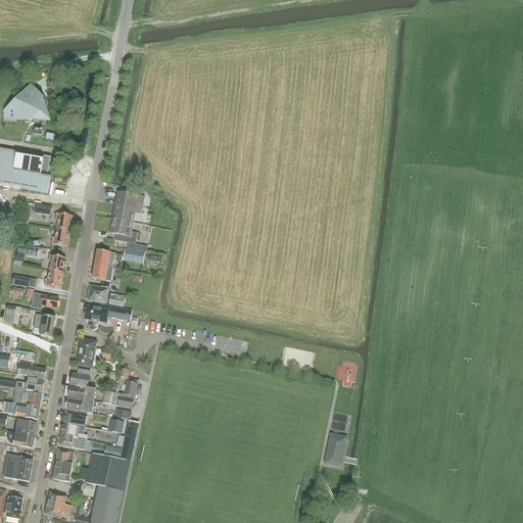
[(15,103),(13,101),(4,111),(5,122),(15,123),(15,121),(41,122),(51,121),(48,112),(53,111),(50,98),(43,101),(32,88),(15,103)]
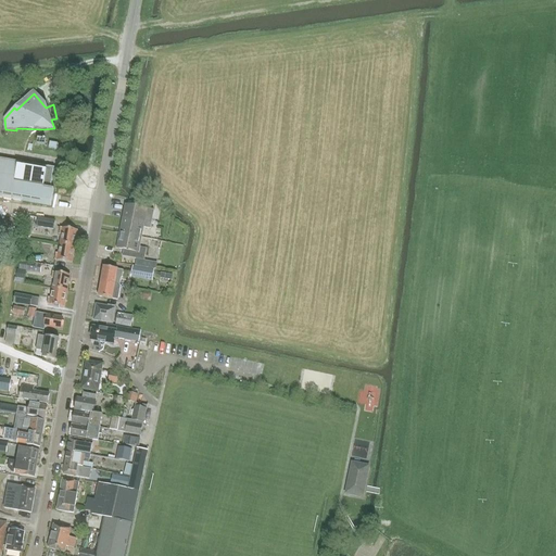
[(53,189),(51,188),(54,166),(0,156),(0,197),(23,202),(23,201),(51,205),(53,189)]
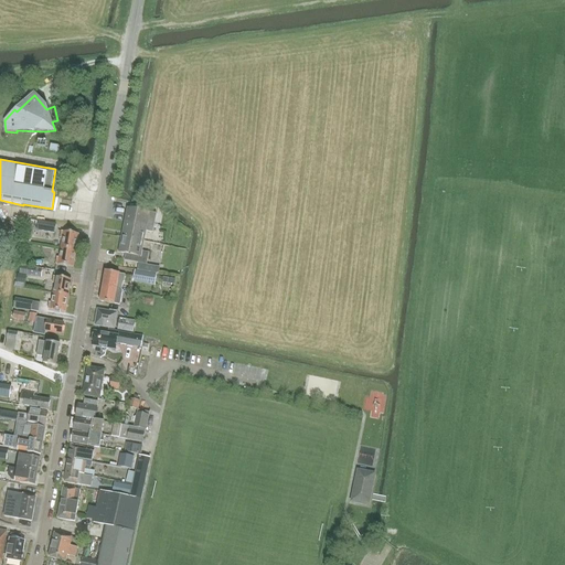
[(125,222),(121,237),(144,242),(146,232),(152,233),(157,214),(134,210),(127,209),(125,222)]
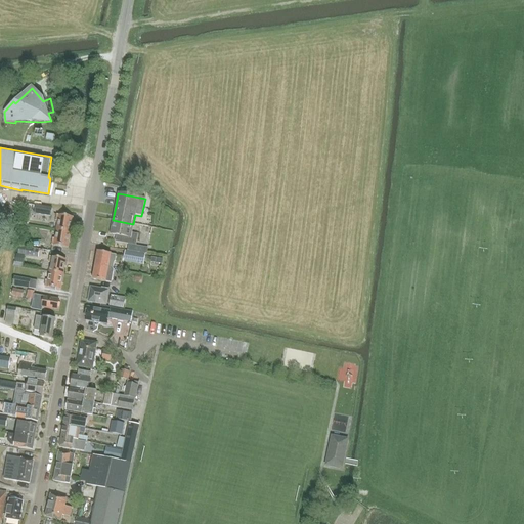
[(50,216),(52,207),(36,205),(34,213),(50,216)]
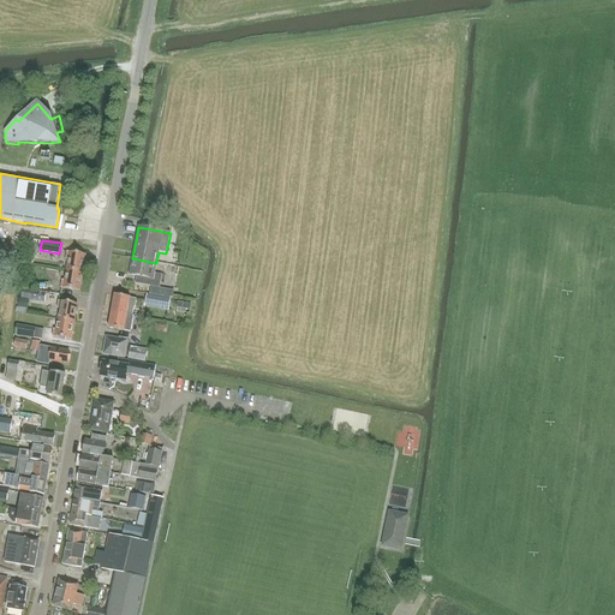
[(87,255),(67,252),(66,260),(69,260),(66,270),(83,273),(87,255)]
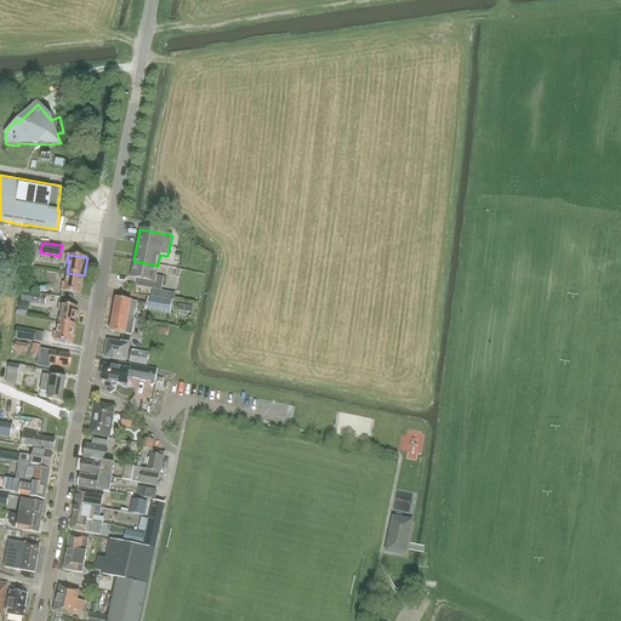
[(137,279),(136,286),(143,288),(161,291),(164,278),(155,277),(158,266),(134,261),(130,278),(137,279)]
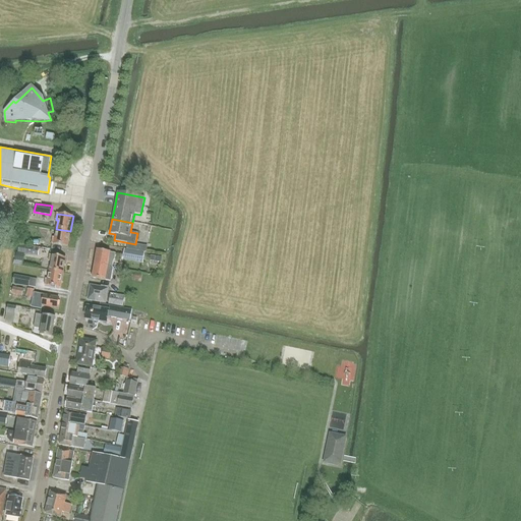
[(53,237),(52,244),(67,246),(70,231),(56,229),(55,238),(53,237)]
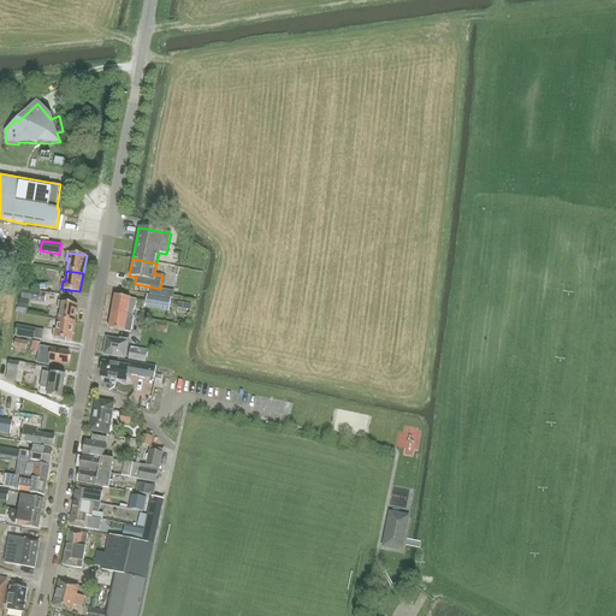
[(51,291),(52,284),(37,282),(36,288),(51,291)]
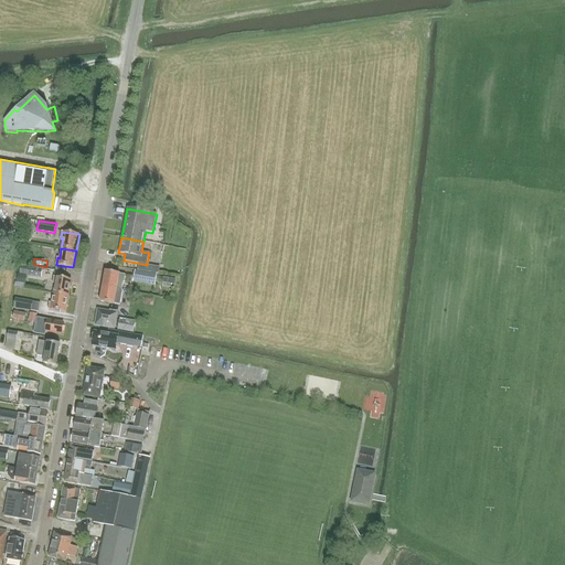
[(41,277),(42,269),(20,265),(19,274),(27,275),(41,277)]
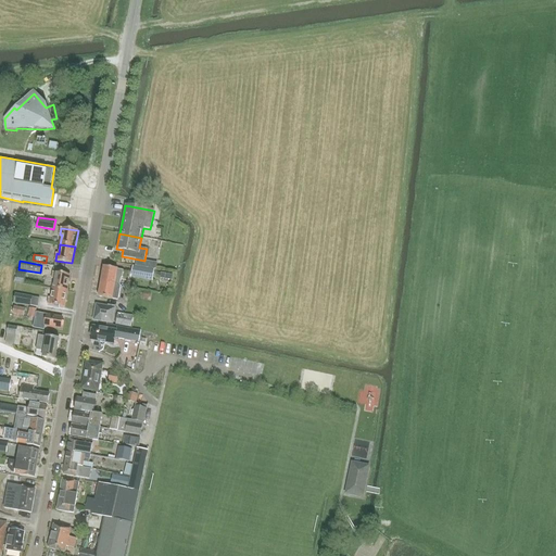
[(136,275),(135,277),(152,280),(154,269),(150,268),(137,266),(133,265),(131,274),(136,275)]
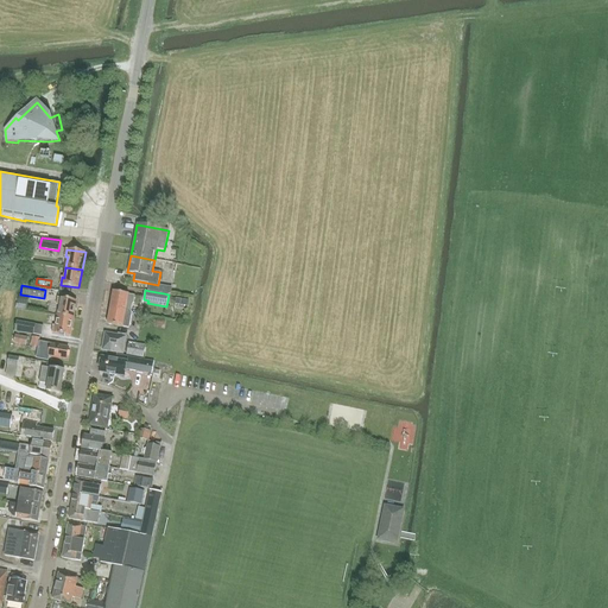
[(112,295),(111,301),(112,301),(111,308),(131,312),(132,304),(133,302),(134,296),(114,292),(113,295),(112,295)]
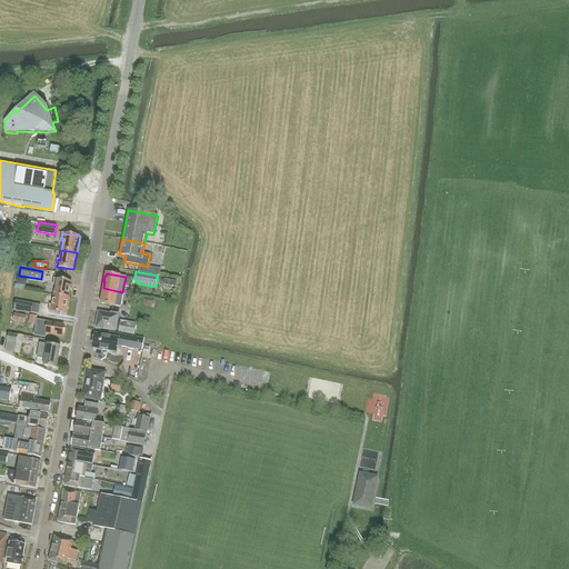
[(17,276),(15,288),(23,290),(27,277),(19,276),(17,276)]
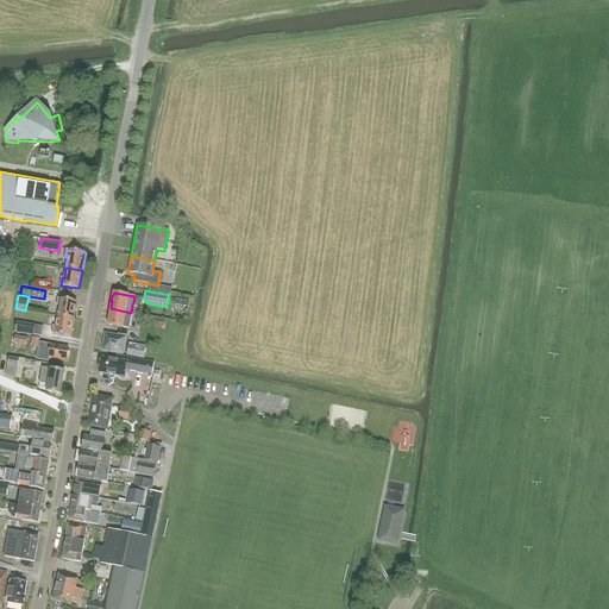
[(76,301),(58,299),(57,306),(60,306),(57,316),(74,319),(76,301)]
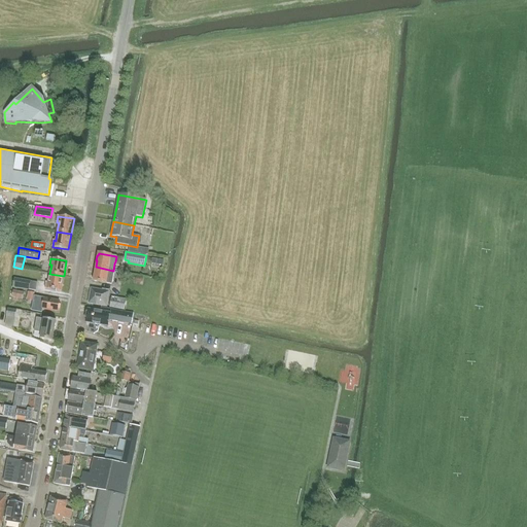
[(93,281),(106,284),(106,283),(111,283),(113,271),(96,267),(95,274),(94,274),(93,279),(94,279),(93,281)]
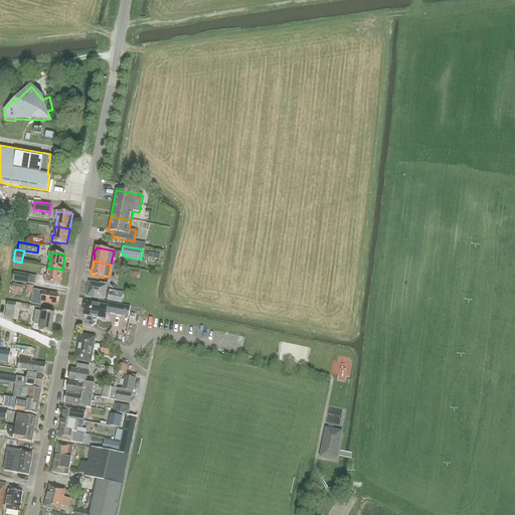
[(45,276),(44,282),(59,285),(62,270),(48,268),(47,277),(45,276)]
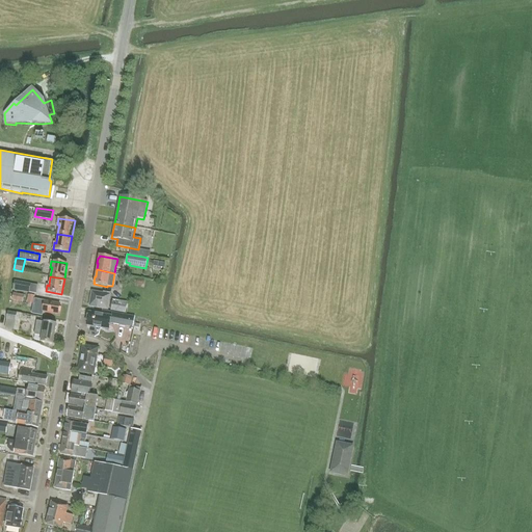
[(15,282),(12,290),(29,293),(36,294),(37,286),(30,284),(15,282)]
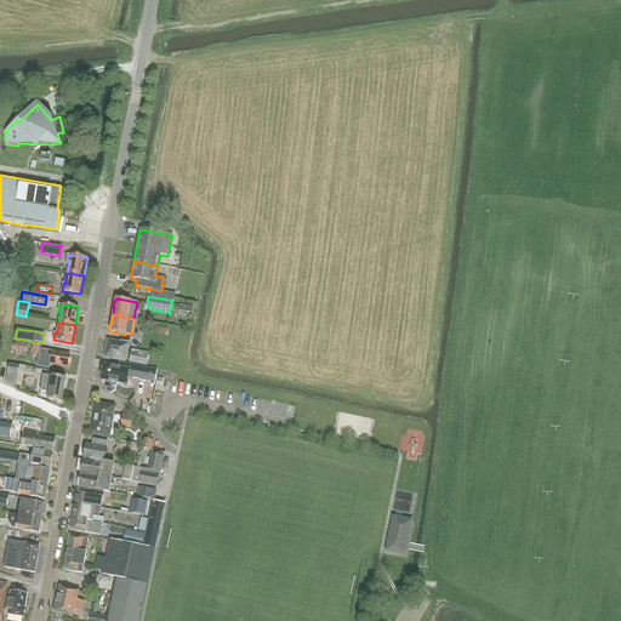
[(125,360),(129,342),(121,341),(120,343),(108,341),(106,357),(125,360)]
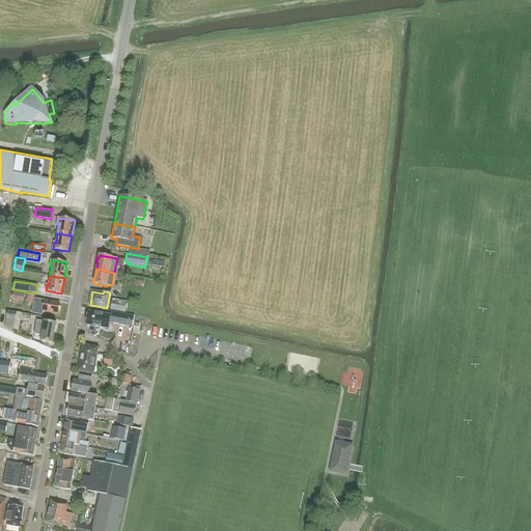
[(14,292),(11,299),(22,301),(23,294),(14,292)]
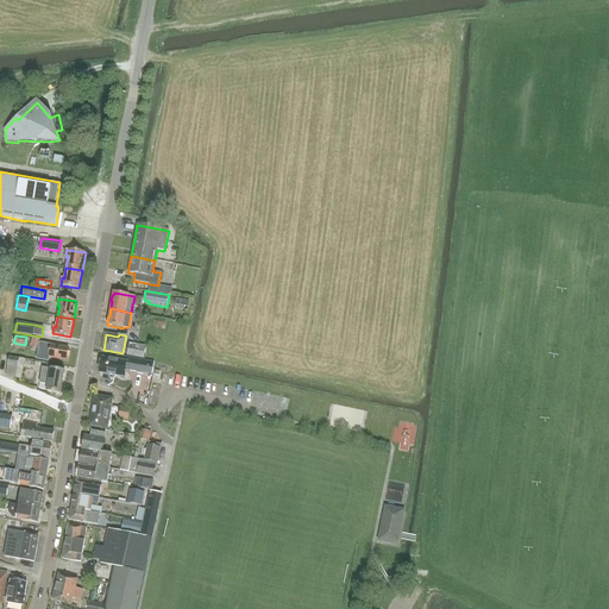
[(129,343),(126,355),(143,357),(144,345),(129,343)]
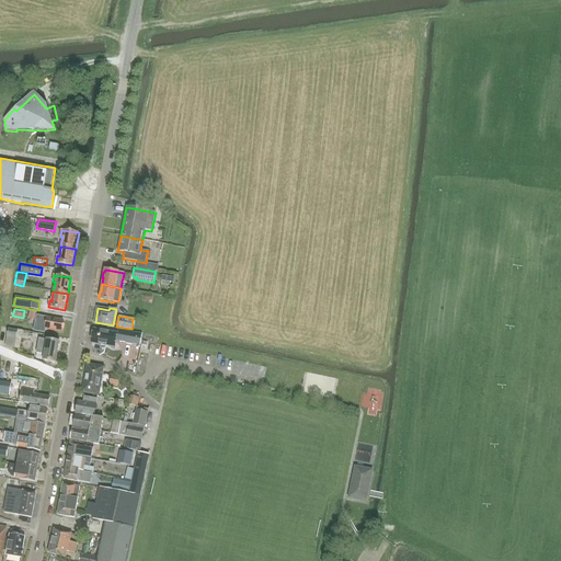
[(36,323),(46,325),(45,329),(61,332),(64,321),(47,318),(44,318),(43,320),(37,319),(36,323)]
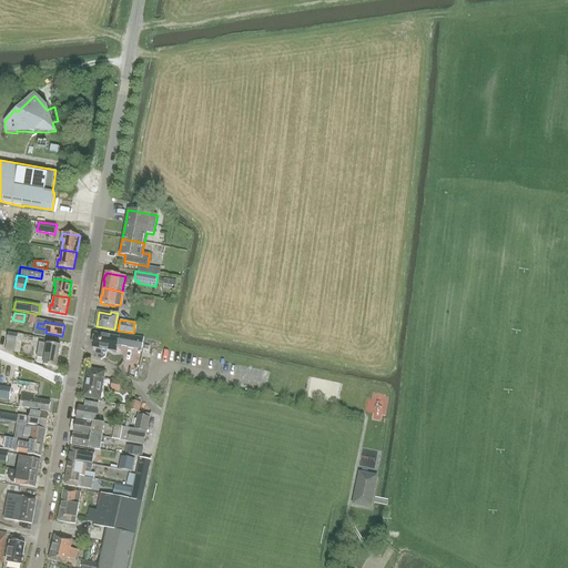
[(13,352),(17,334),(8,333),(4,350),(13,352)]
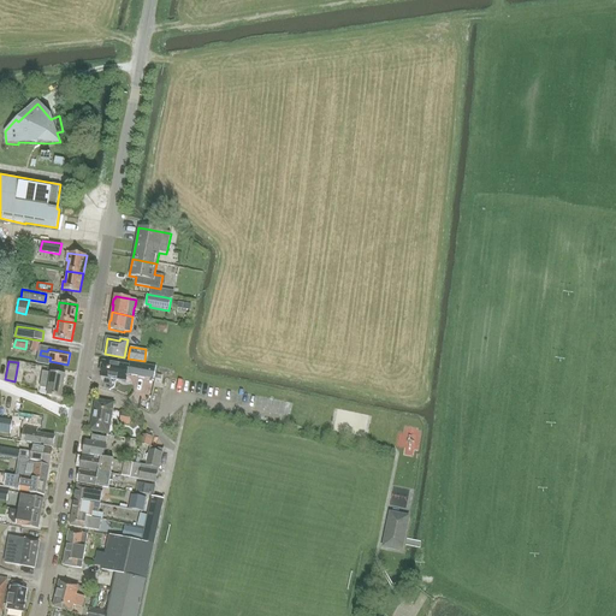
[(125,380),(126,373),(128,365),(102,361),(100,377),(125,380)]
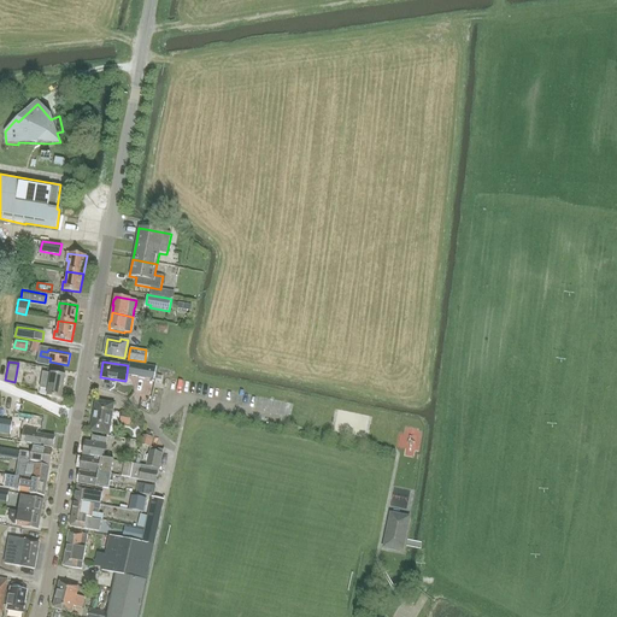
[(128,362),(128,365),(127,374),(153,378),(156,366),(128,362)]
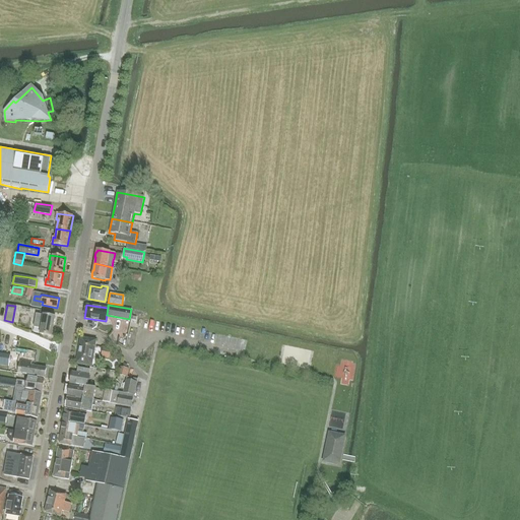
[(34,327),(41,328),(40,334),(52,336),(55,318),(37,314),(34,327)]
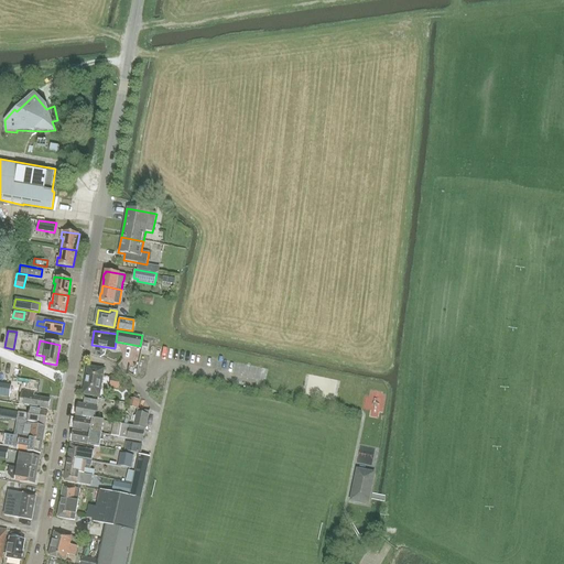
[(84,394),(99,397),(101,382),(102,382),(105,370),(88,367),(84,394)]
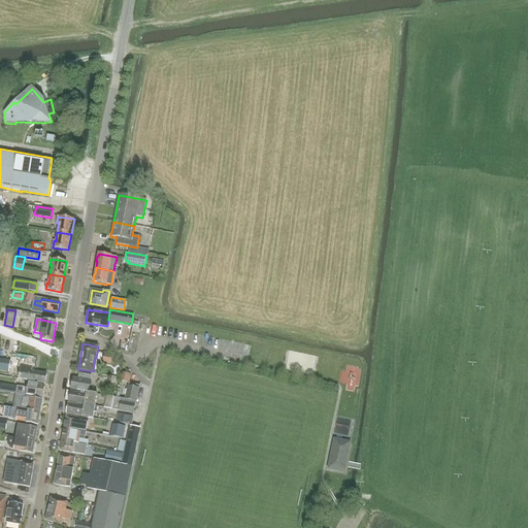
[(104,353),(103,362),(110,363),(112,355),(104,353)]
